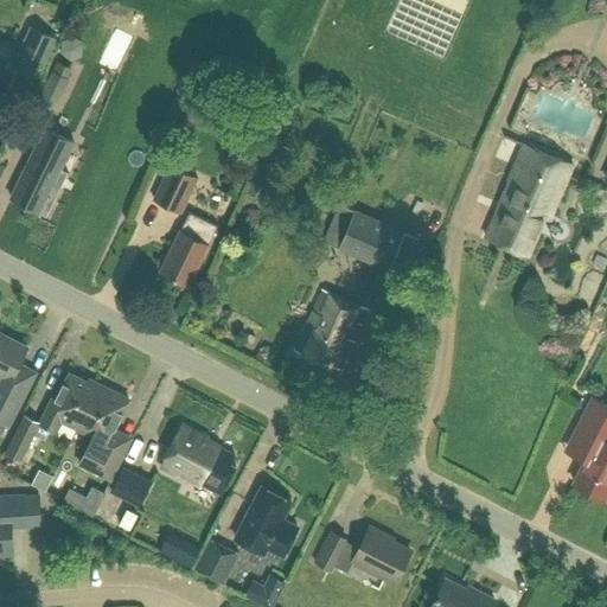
[(55,38),(30,27),(12,68),(37,78),(55,38)]
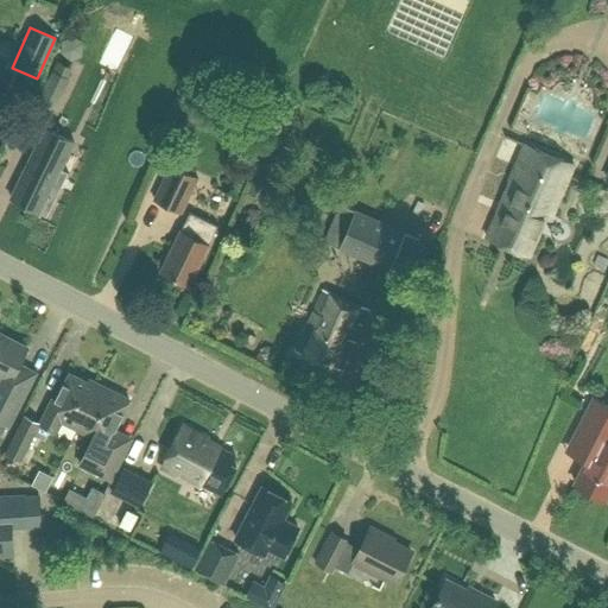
[(71,68),(57,62),(31,121),(44,128),(71,68)]
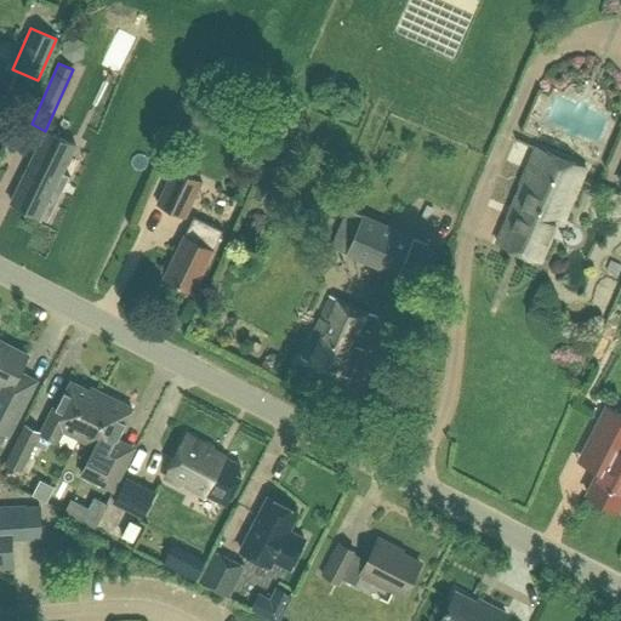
[(77,144),(49,131),(43,144),(40,143),(12,201),(49,220),(64,189),(56,186),(77,144)]
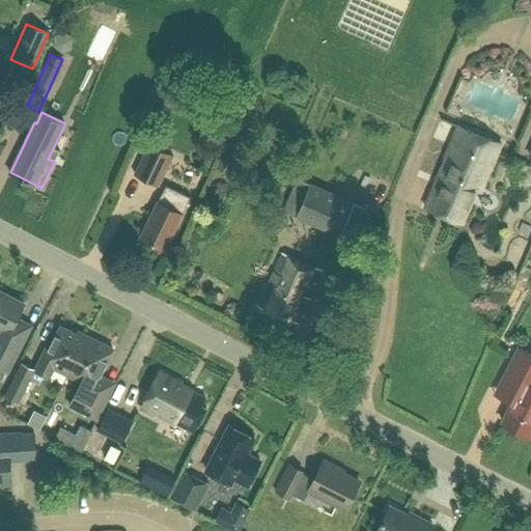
[(503,141),(460,122),(423,207),(462,224),(478,186),(482,188),(503,141)]
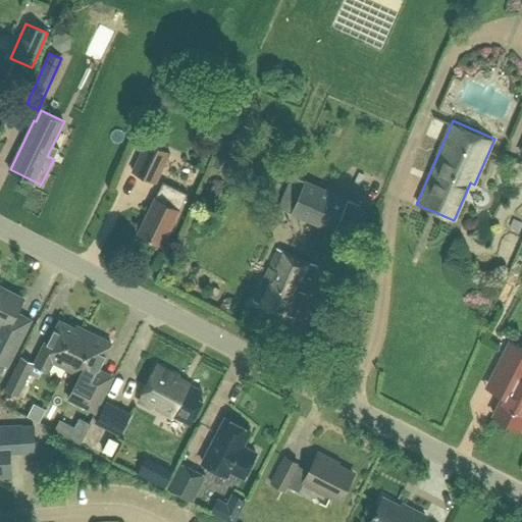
[(170,153),(146,141),(131,171),(155,184),(170,153)]
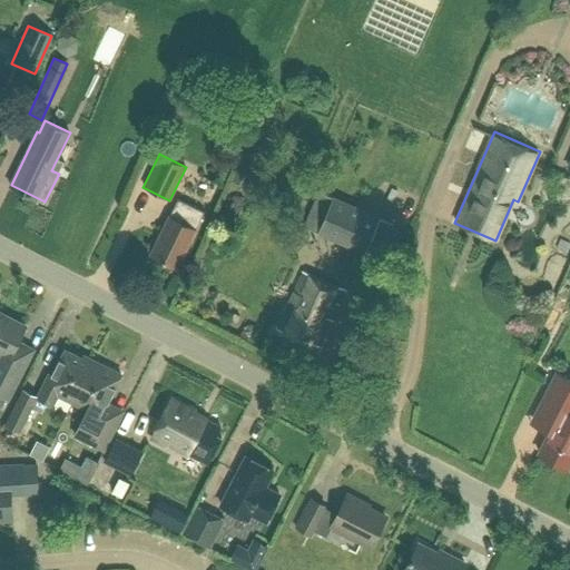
[(310,235),(372,257),(386,217),(324,195),(310,235)]
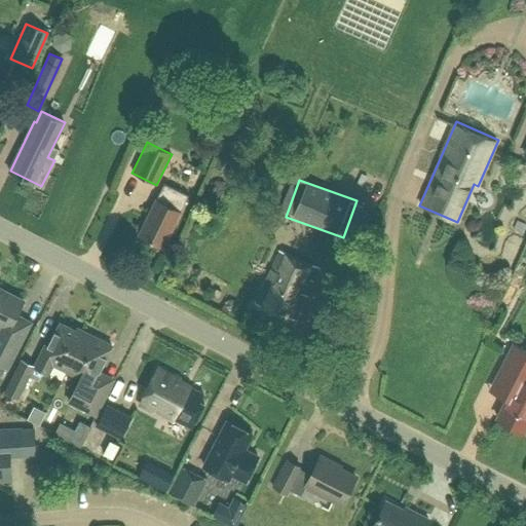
[(189,194),(165,183),(158,198),(157,198),(140,234),(164,247),(182,211),(181,210),(189,194)]
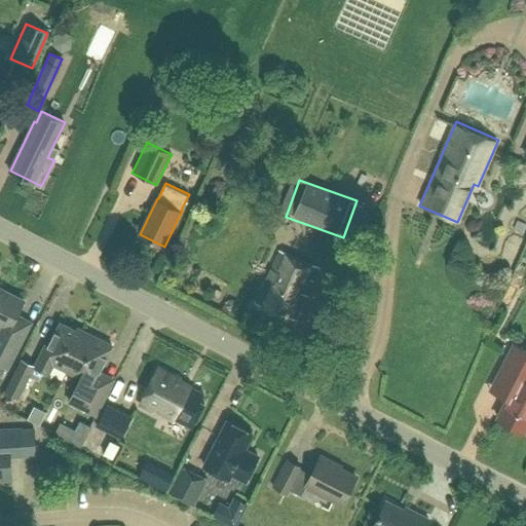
[(318,267),(279,251),(257,302),(297,320),(307,296),(302,294),(309,278),(313,280),(318,267)]
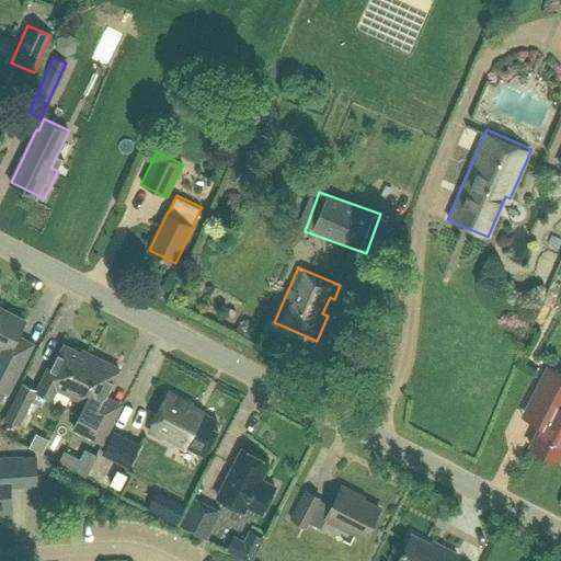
[(25,320),(0,307),(0,346),(3,348),(0,354),(0,388),(8,392),(32,344),(18,336),(25,320)]
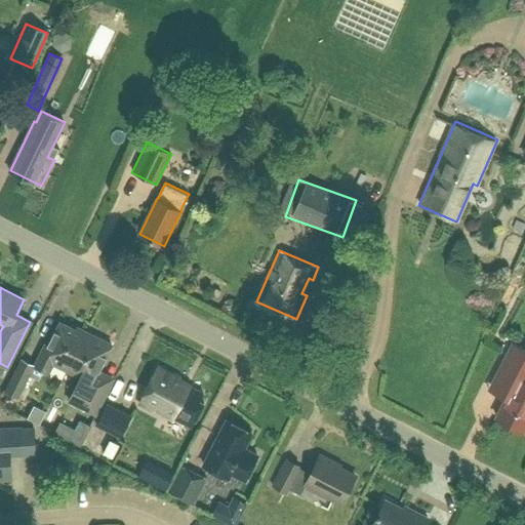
[(68,372),(86,336),(61,323),(49,346),(46,344),(35,367),(48,374),(53,365),(68,372)]
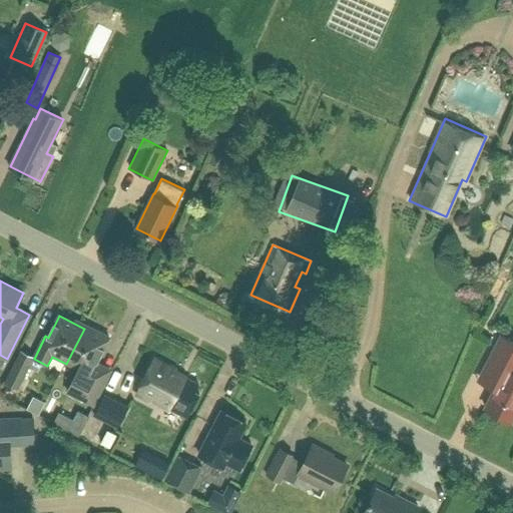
[(91,332),(84,329),(66,364),(79,371),(68,392),(94,405),(112,370),(97,363),(109,338),(92,329),(91,332)]
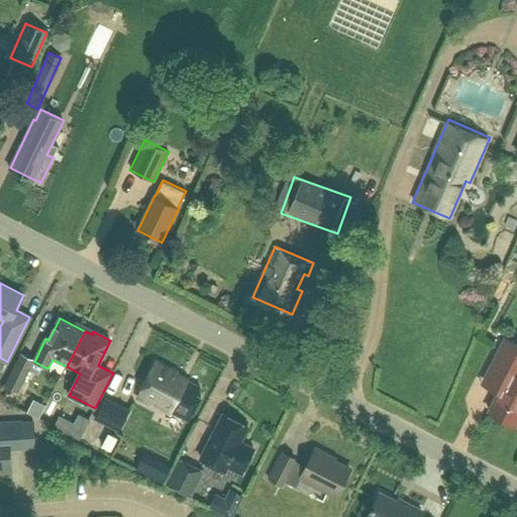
[(516,345),(506,340),(484,383),(499,391),(489,411),(515,424),(516,419),(516,345)]
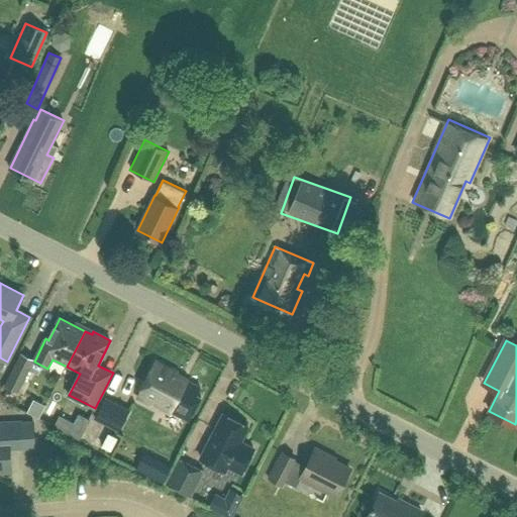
[(177,372),(154,360),(135,397),(158,408),(160,406),(188,420),(200,396),(196,394),(200,387),(187,380),(185,384),(174,378),(177,372)]
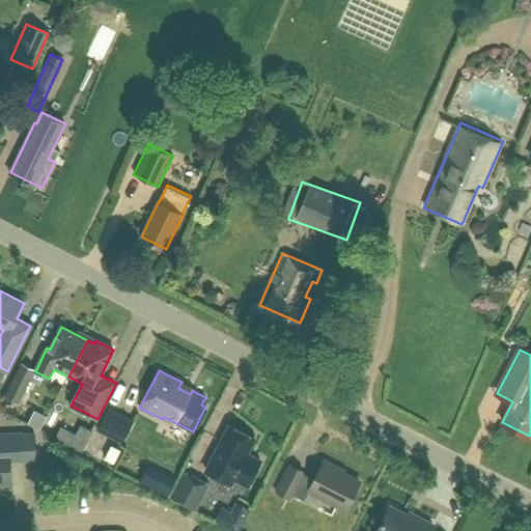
[(31,379),(18,371),(4,396),(18,403),(31,379)]
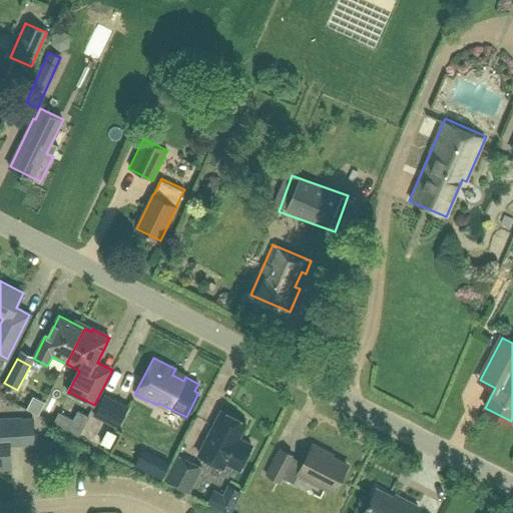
[(128,406),(104,395),(94,416),(117,427),(128,406)]
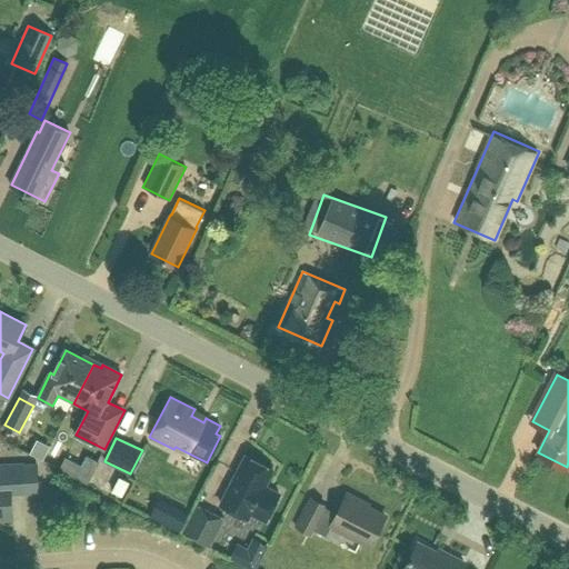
[(247,452),(222,501),(236,509),(238,506),(265,520),(279,493),(263,486),(273,467),(247,452)]
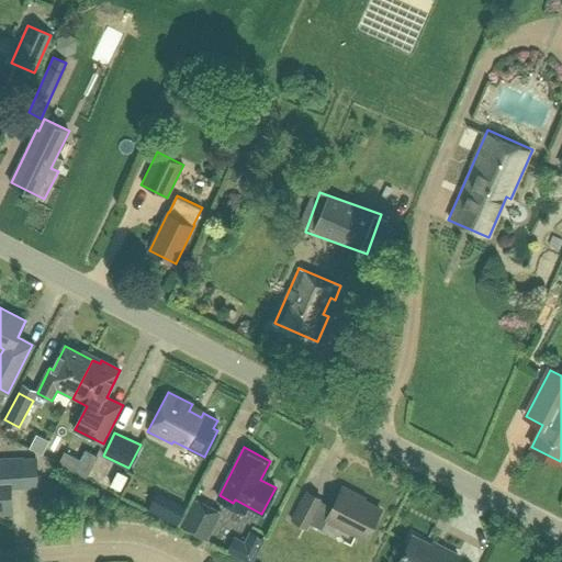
[(24,460),(23,459),(0,460),(0,513),(11,513),(10,486),(37,485),(36,460),(24,460)]
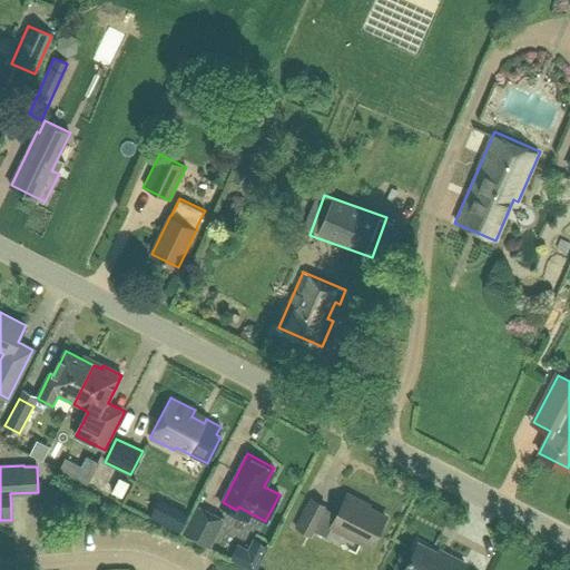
[(129,482),(119,478),(112,491),(123,495),(129,482)]
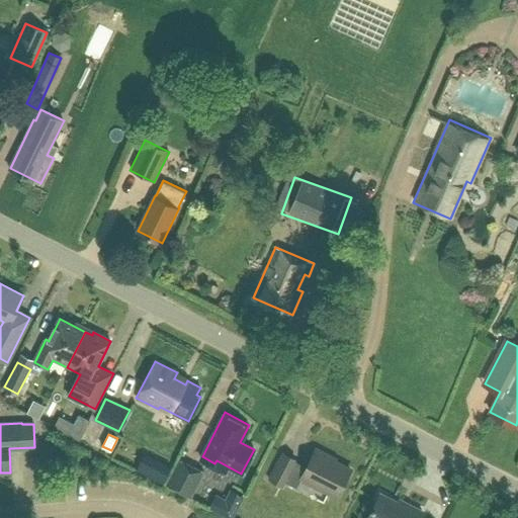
[(336,458),(316,447),(307,466),(295,461),(296,459),(282,452),(268,479),(282,486),(284,482),(296,488),(300,479),(328,493),(329,490),(338,495),(351,470),(334,461),(336,458)]
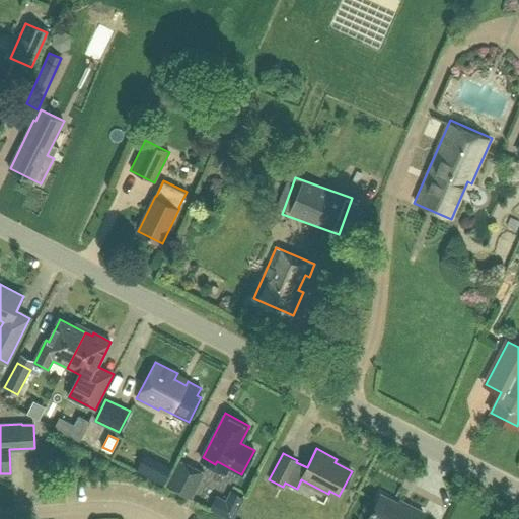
[(204,472),(182,461),(169,487),(167,486),(166,486),(191,498),(204,472)]
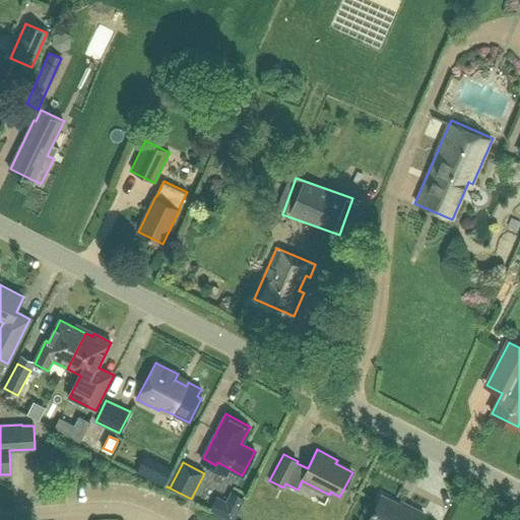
[(405,507),(381,495),(368,519),(419,519),(424,513),(406,505),(405,507)]
